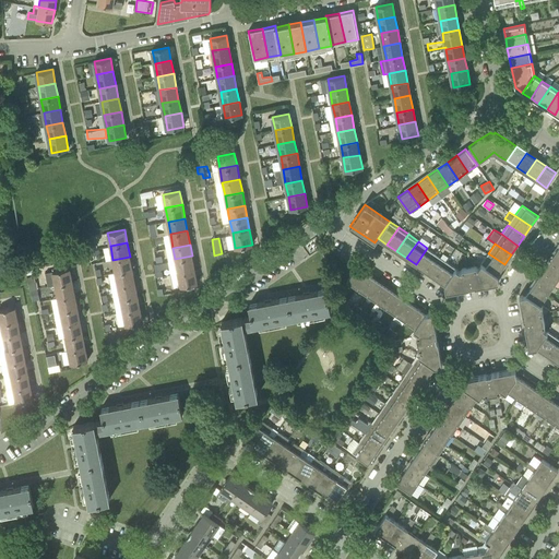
[(416,264),(425,272),(437,254),(427,248),(416,264)]
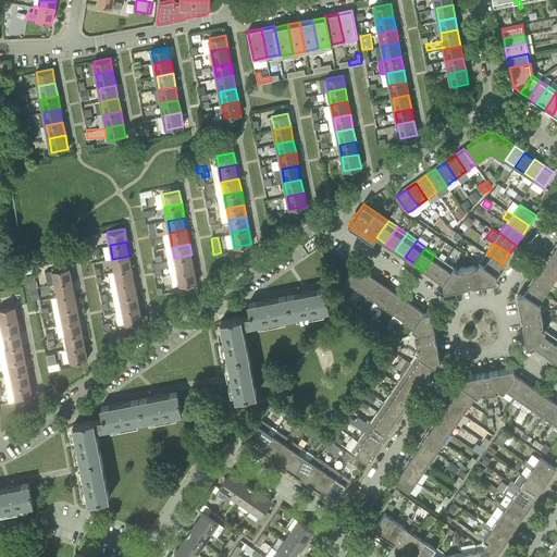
[(496,274),(503,263),(486,252),(481,262),(496,274)]
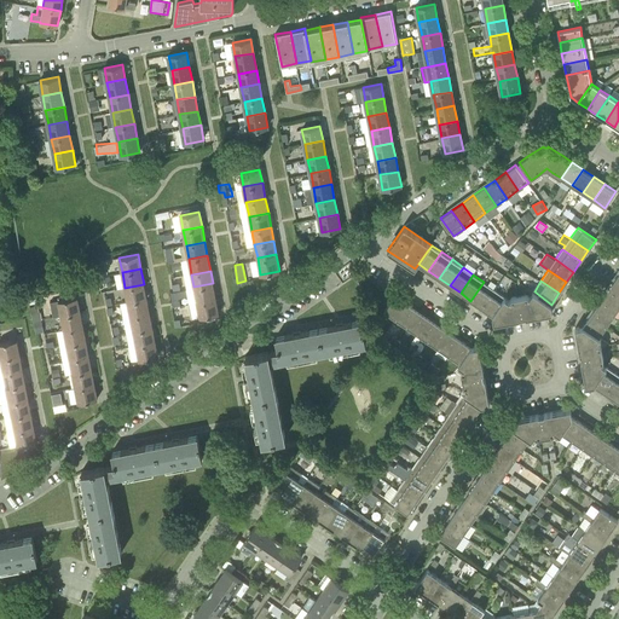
[(470,301),(481,308),(495,289),(484,282),(470,301)]
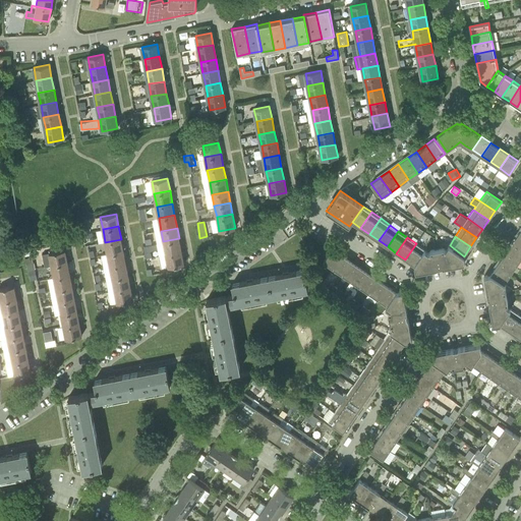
[(166,254),(182,251),(179,238),(163,241),(165,249),(166,254)]
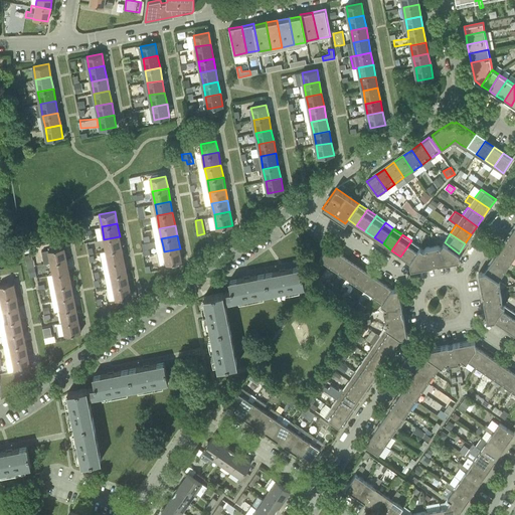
[(514,251),(514,239),(509,235),(504,244),(514,251)]
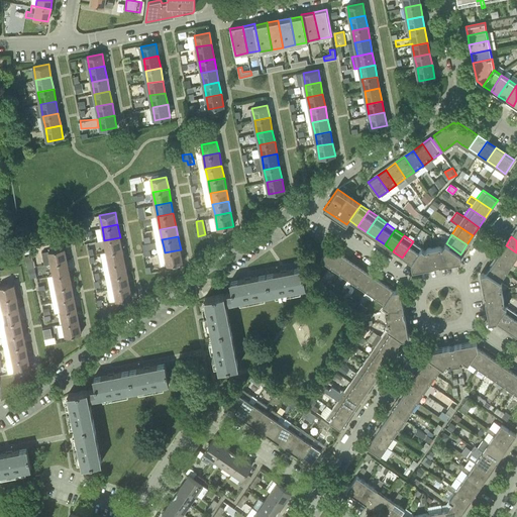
[(107,251),(122,248),(120,237),(104,240),(107,251)]
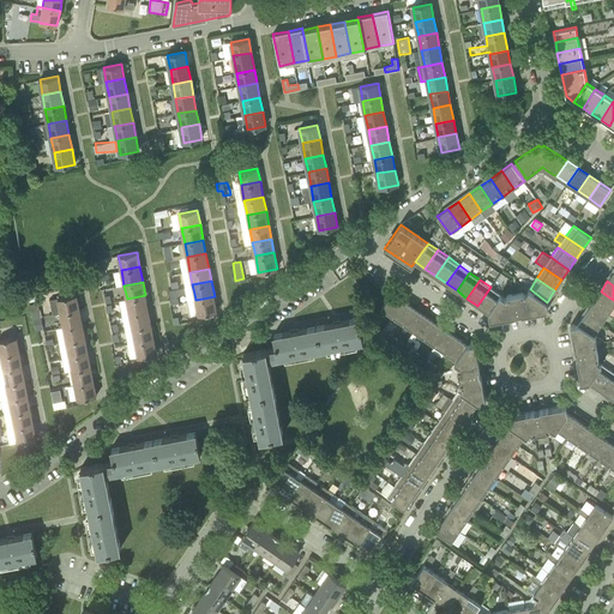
[(477,306),(488,313),(503,294),(500,294),(491,287),(477,306)]
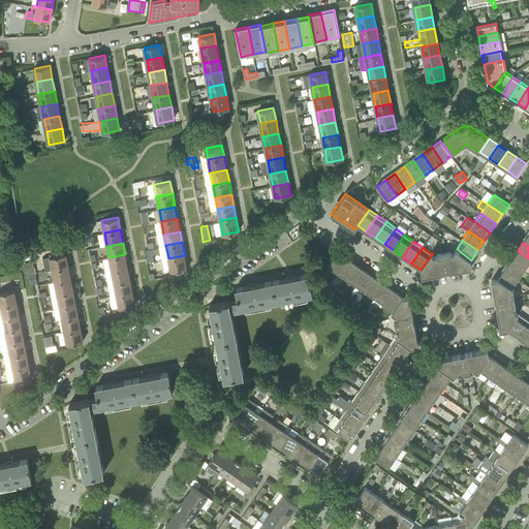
[(423,276),(447,271),(472,267),(471,260),(457,249),(433,253),(421,270),(423,276)]
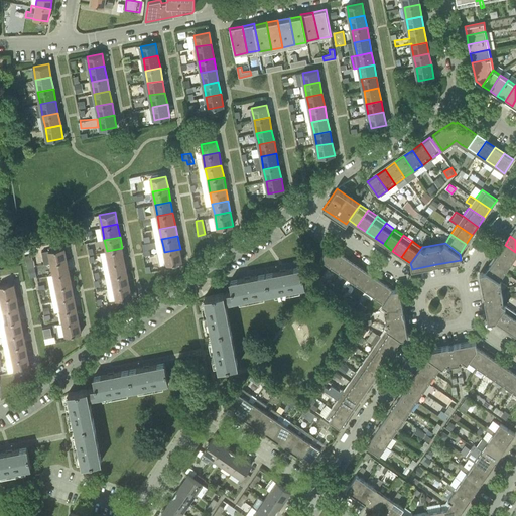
[(511,263),(515,256),(515,252),(505,245),(498,254),(511,263)]
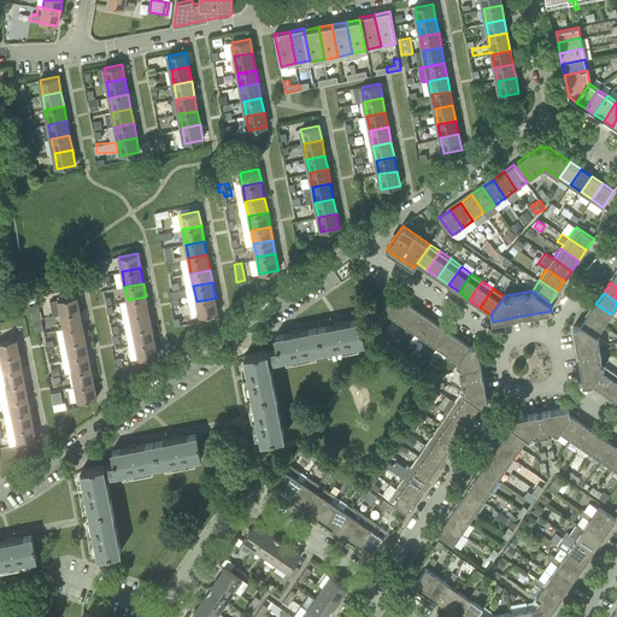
[(383,310),(393,317),(405,301),(394,294),(383,310)]
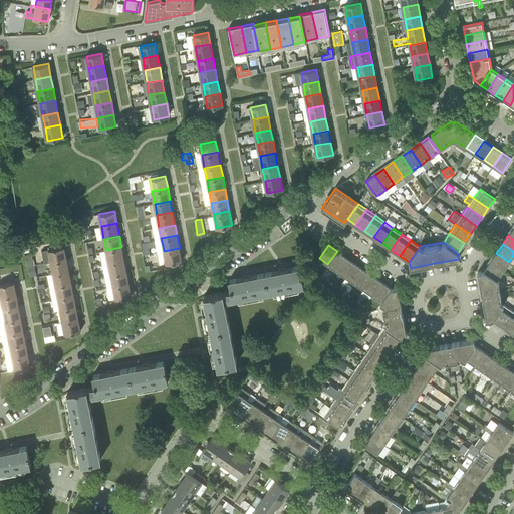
[(51,262),(66,258),(65,251),(64,246),(41,250),(44,263),(51,262)]
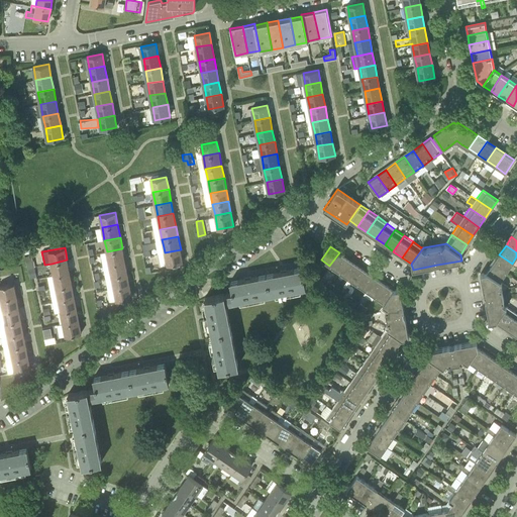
[(109,265),(125,261),(122,248),(107,251),(109,265)]
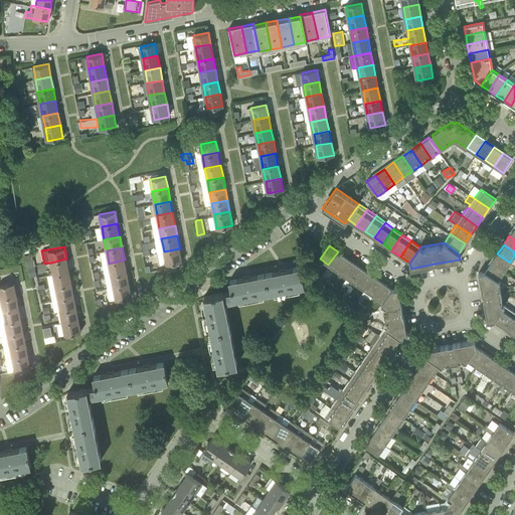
[(166,264),(182,261),(180,248),(164,251),(166,264)]
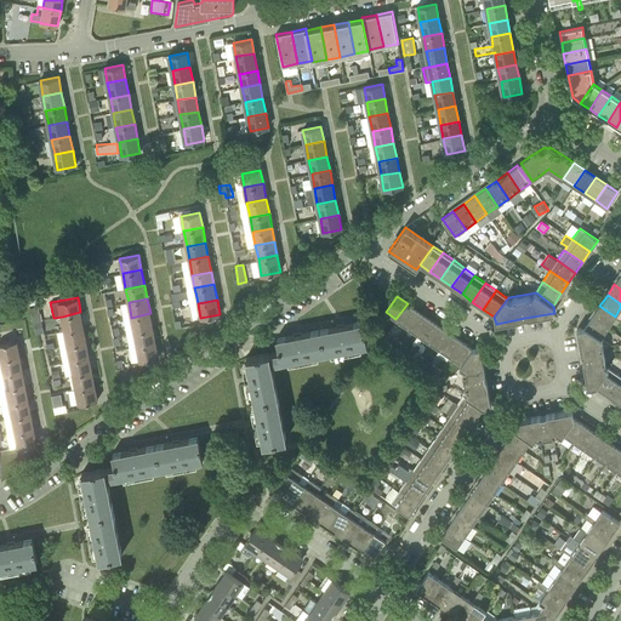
[(396,319),(408,326),(419,311),(408,303),(396,319)]
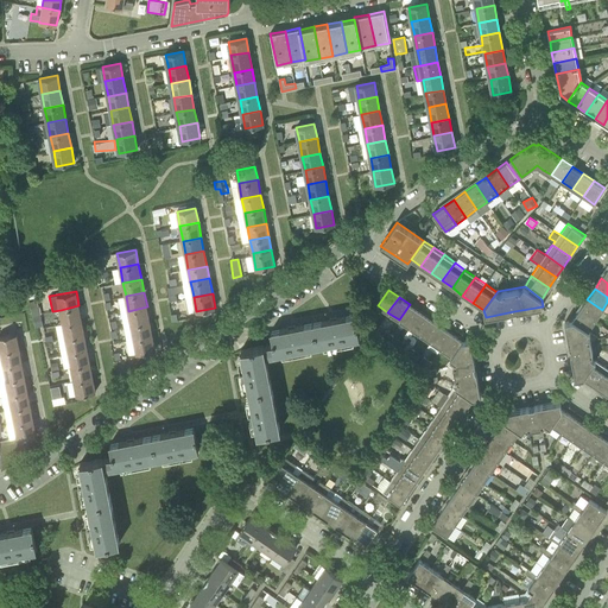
[(38,298),(31,299),(37,325),(44,324),(38,298)]
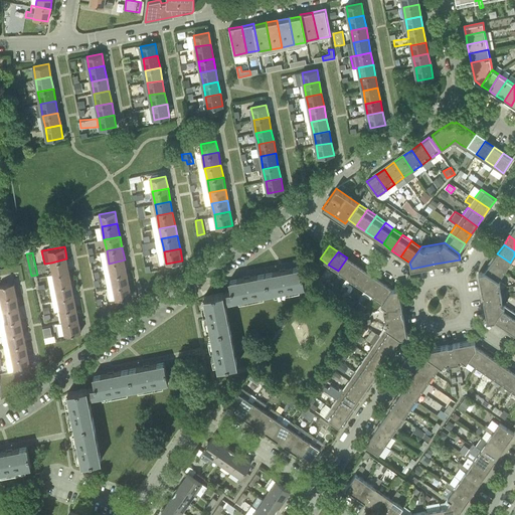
[(491,263),(504,272),(510,263),(497,253),(491,263)]
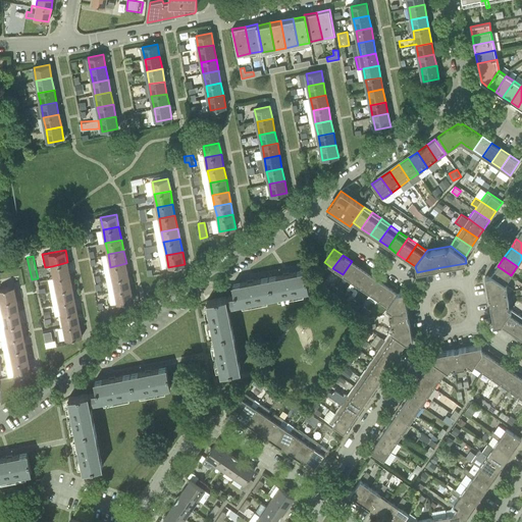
[(343,274),(352,280),(361,267),(352,261),(343,274)]
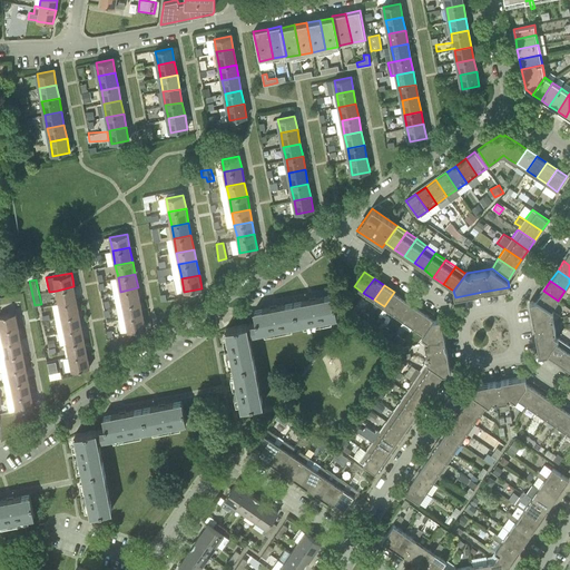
[(59,303),(77,300),(74,286),(57,291),(59,303)]
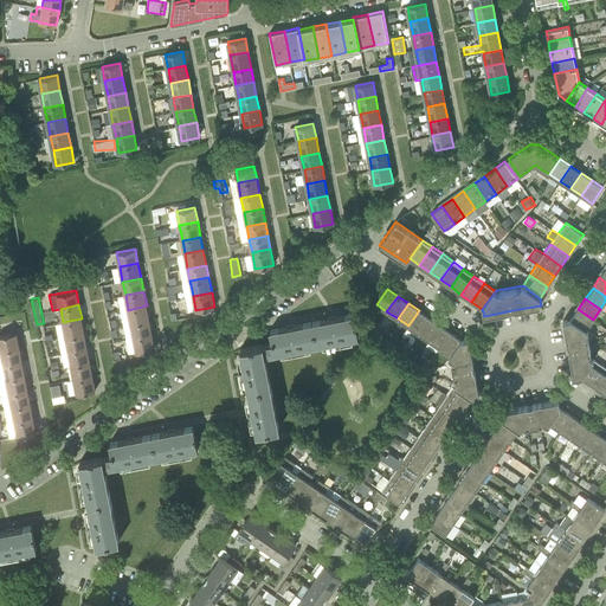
[(131,326),(149,321),(147,305),(128,310),(131,326)]
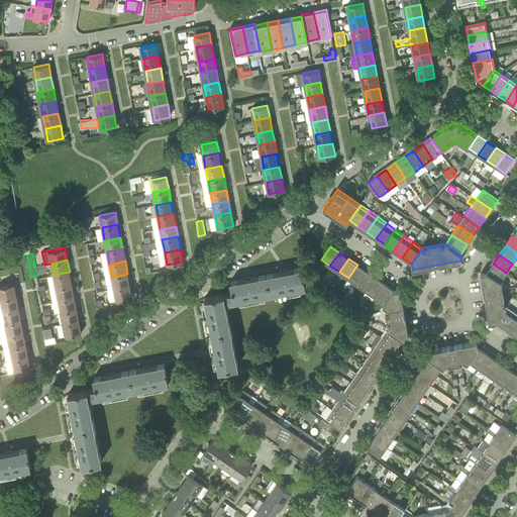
[(501,281),(506,273),(493,264),(487,273),(501,281)]
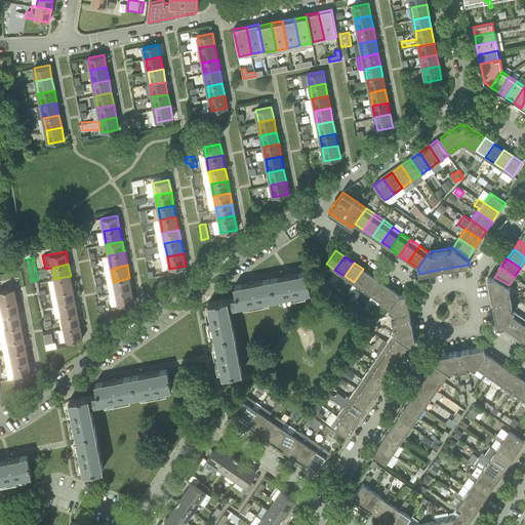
[(354,282),(363,288),(372,275),(363,269),(354,282)]
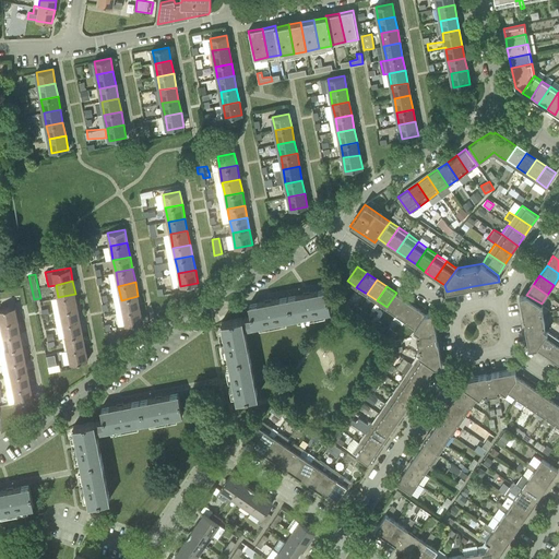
[(293,318),(331,310),(326,289),(288,297),(293,318)]
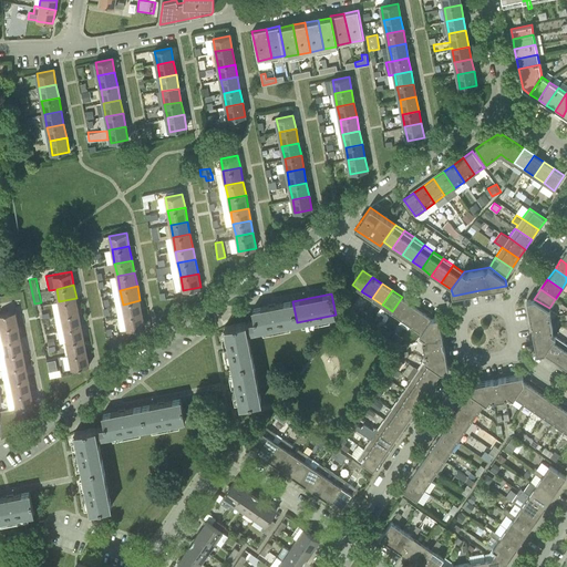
[(392,311),(402,318),(412,303),(402,297),(392,311)]
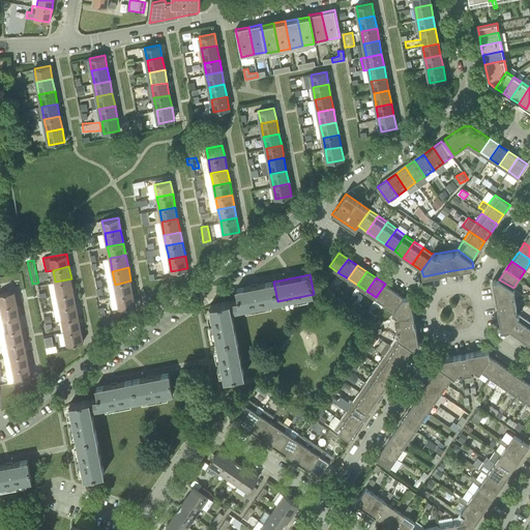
[(57,293),(74,290),(71,278),(55,282),(57,293)]
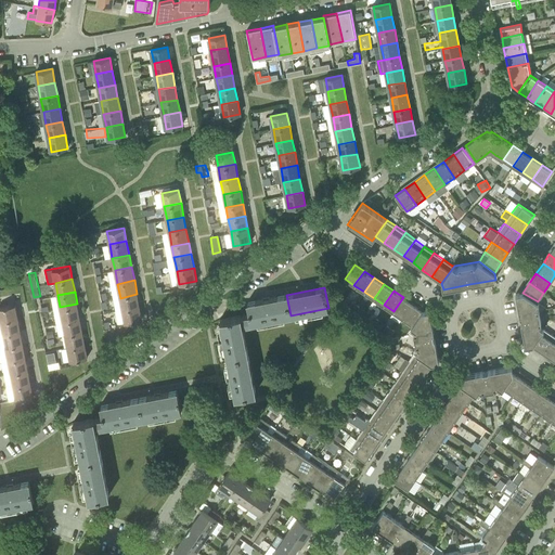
[(532,345),(543,328),(539,325),(541,322),(539,309),(536,308),(539,302),(538,301),(523,293),(516,294),(526,346),(532,345)]
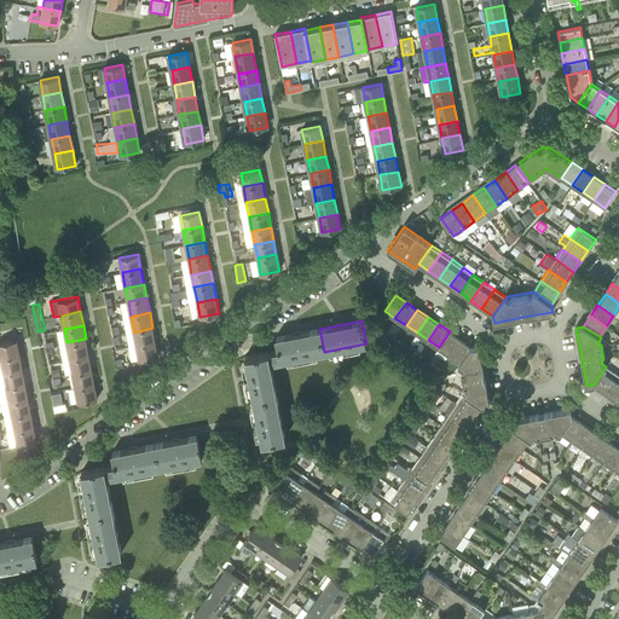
[(137,345),(155,341),(152,328),(134,333),(137,345)]
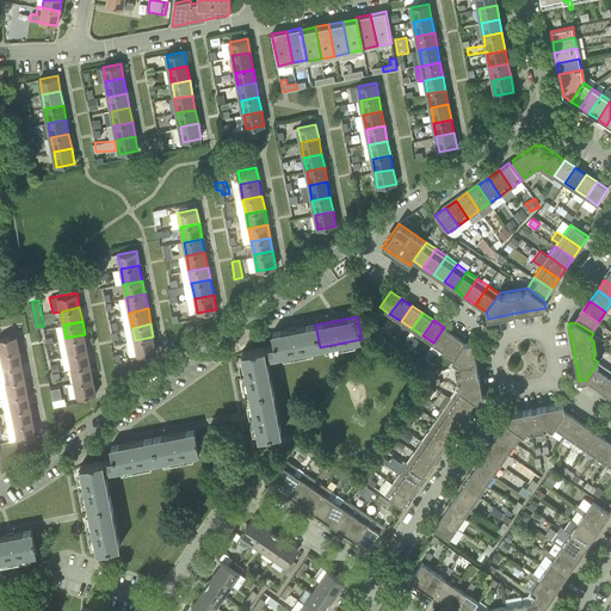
[(277,356),(320,347),(315,325),(272,333),(275,346),(277,356)]
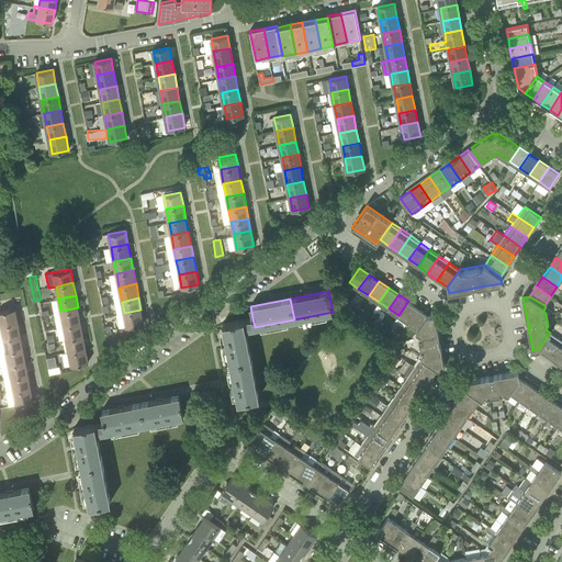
[(398,315),(408,322),(417,307),(408,301),(398,315)]
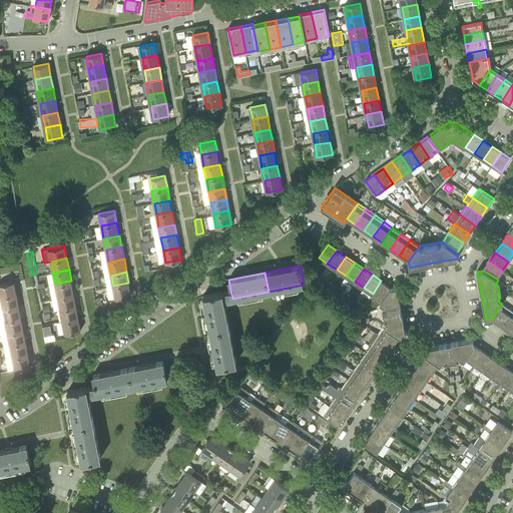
[(58,297),(74,294),(71,281),(55,284),(58,297)]
